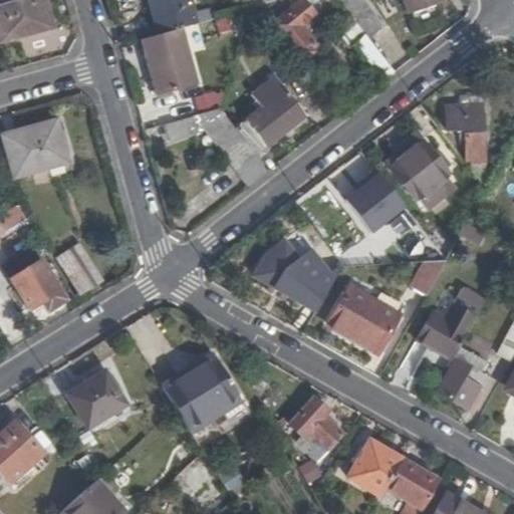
[(0,40),(50,27),(42,0),(14,0),(0,4),(0,40)]
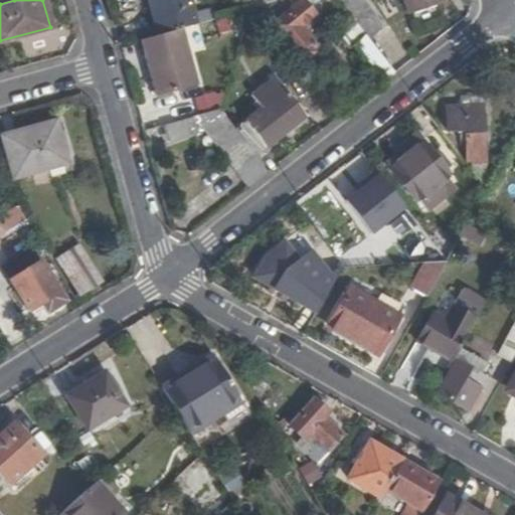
[(194,25),(187,0),(150,0),(159,34),(180,29),(194,25)]
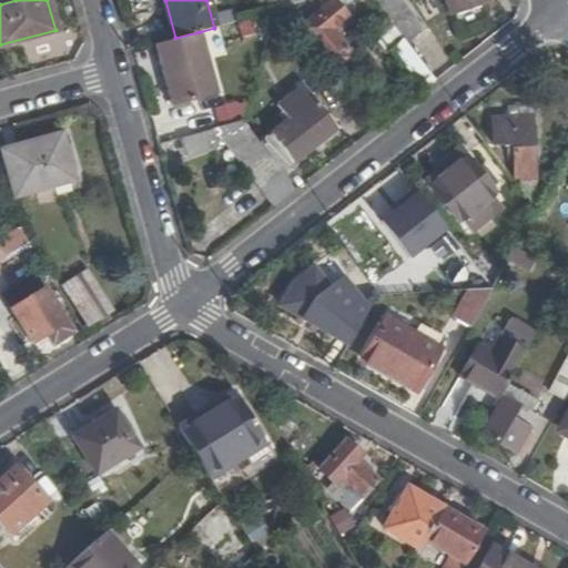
[(350,19),(373,0),(332,0),(298,28),(330,66),(338,64),(344,58),(346,50),(331,31),(347,16),(350,19)]
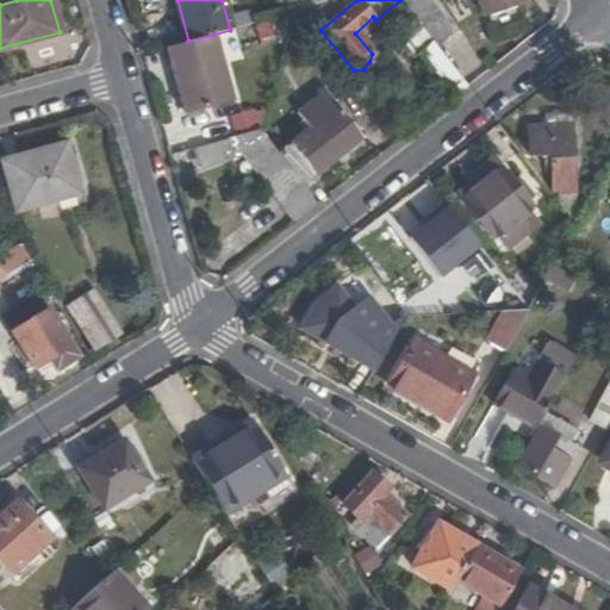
[(452,36),(424,0),(402,0),(419,23),(437,47),(452,36)]
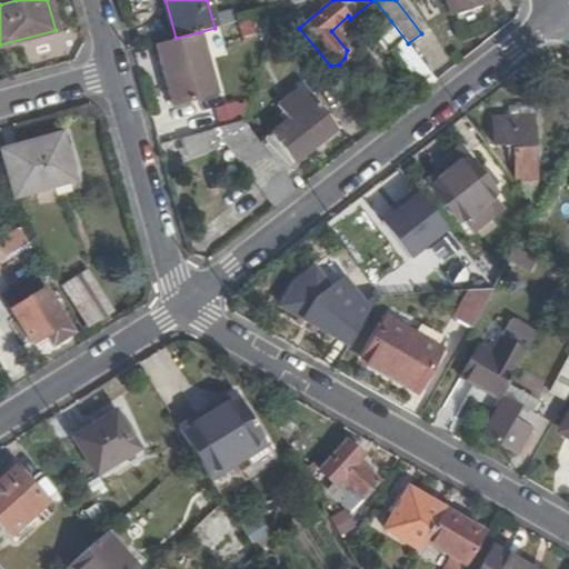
[(443,0),(449,15),(488,1),(487,0),(443,0)]
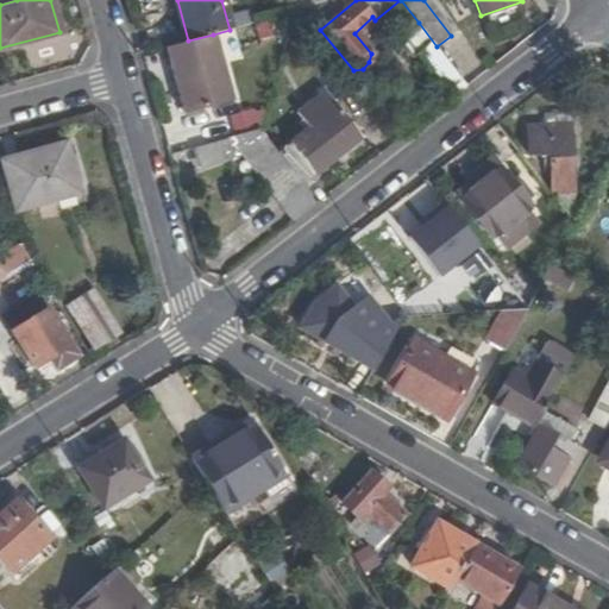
[(414,55),(451,99),(466,86),(437,46),(419,23),(396,41),(410,58),(414,55)]
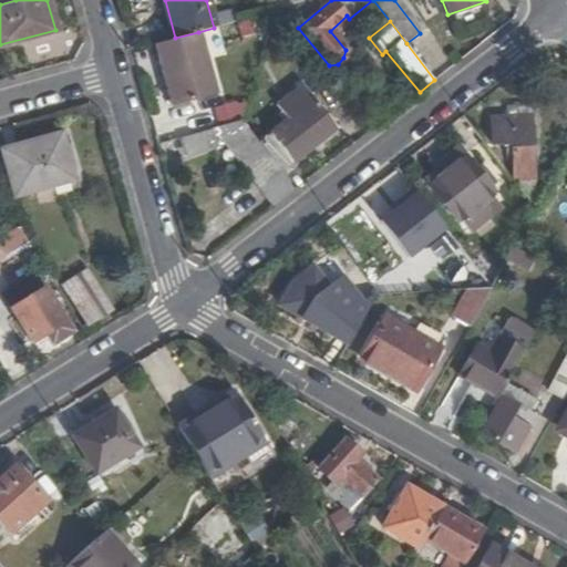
[(215,93),(198,32),(175,38),(153,44),(169,106),(215,93)]
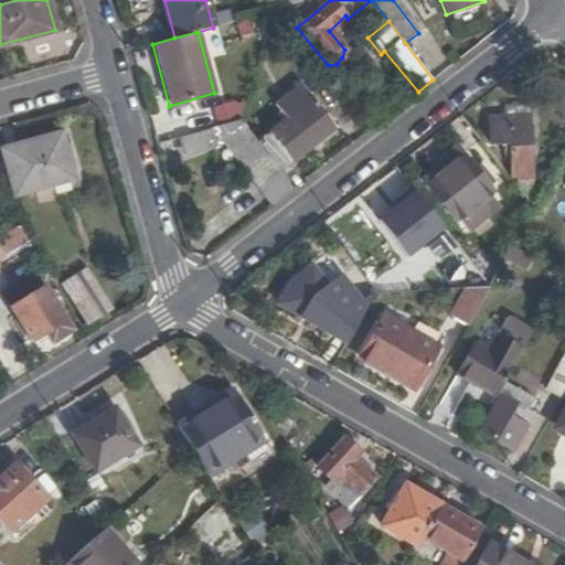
[(288,118),(258,142),(280,172),(334,129),(301,85),(277,105),(288,118)]
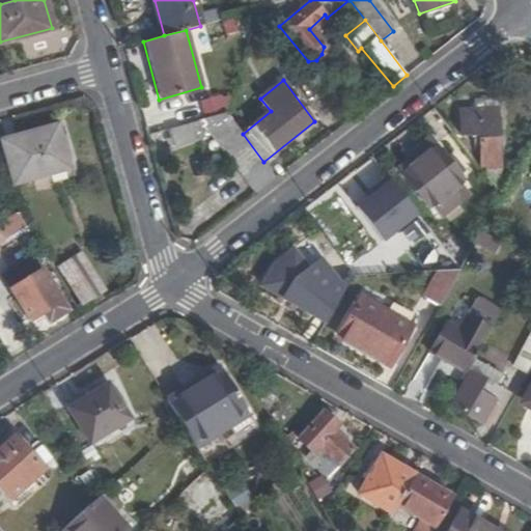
[(477,136),(479,168),(501,197),(510,180),(502,174),(500,99),(473,100),(474,109),(457,110),(459,137),(477,136)]
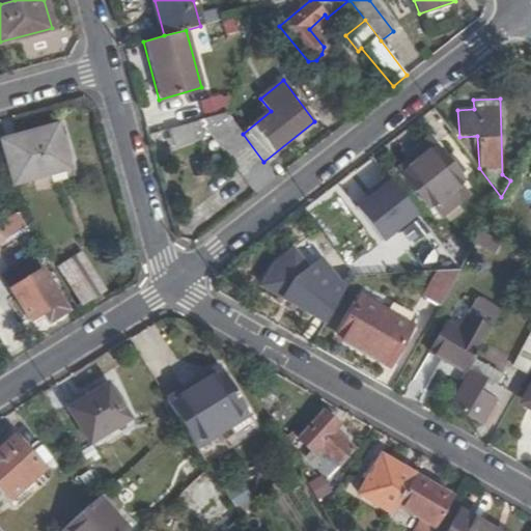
[(224,151),(255,192),(275,177),(263,162),(243,134),(225,112),(169,128),(173,143),(214,132),(226,149),(224,151)]
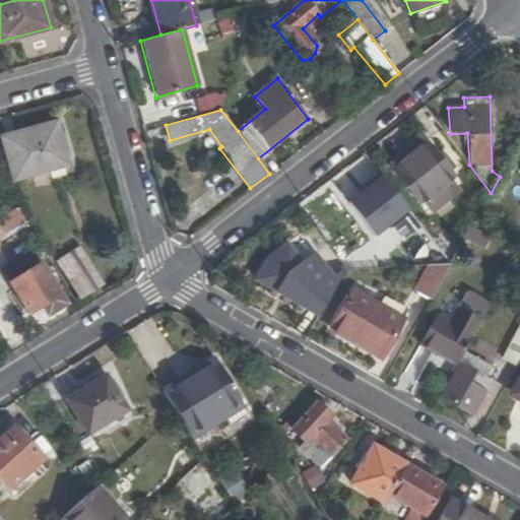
[(55,122),(1,137),(13,181),(67,166),(55,122)]
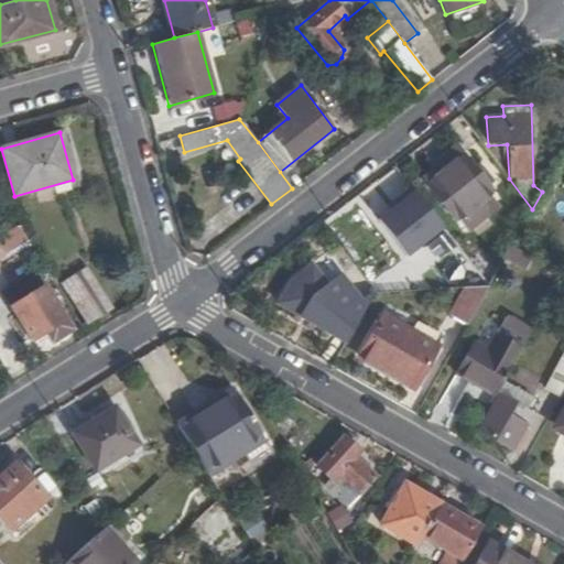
[(427,187),(463,158),(456,149),(434,166),(437,170),(423,182),(427,187)]
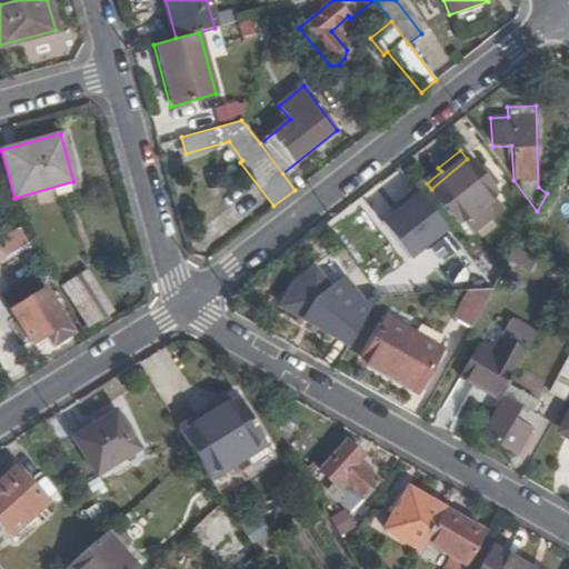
[(431,189),(459,222),(461,220),(471,232),(495,215),(485,201),(490,197),(495,193),(490,187),(481,177),(467,159),(431,189)]
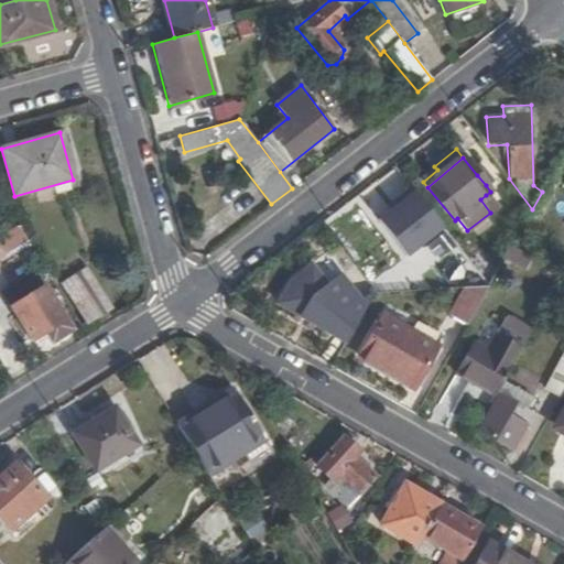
[(477,175),(486,185),(491,182),(481,171),(477,175)]
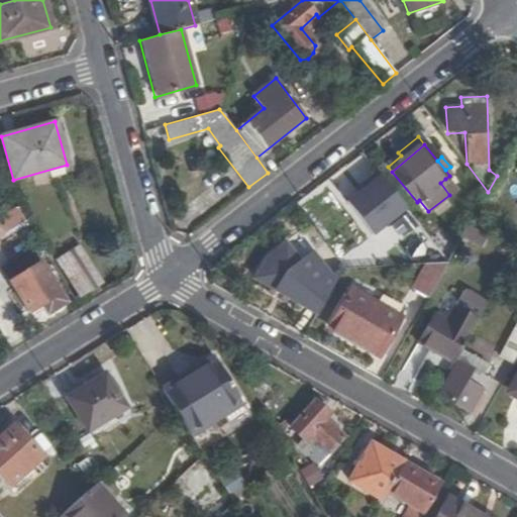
[(371,235),(405,209),(377,174),(364,183),(367,186),(356,194),(345,203),(371,235)]
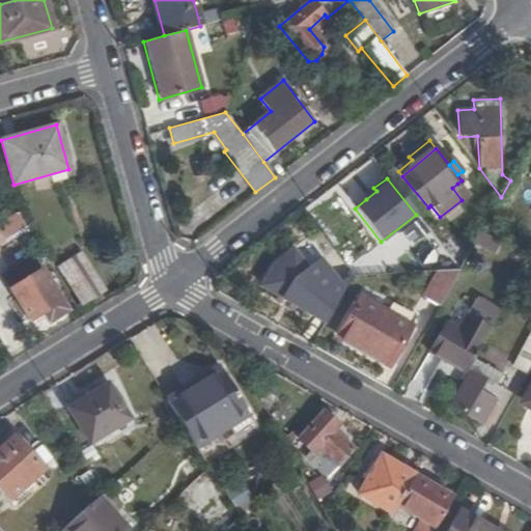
[(452,188),(462,200),(467,195),(457,184),(452,188)]
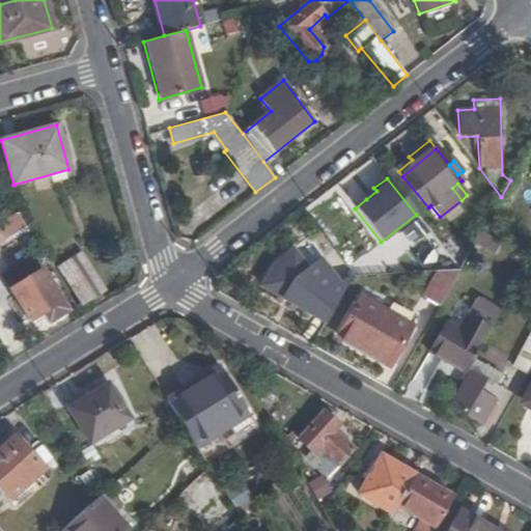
[(376,191),(373,188),(364,196),(366,199),(376,191)]
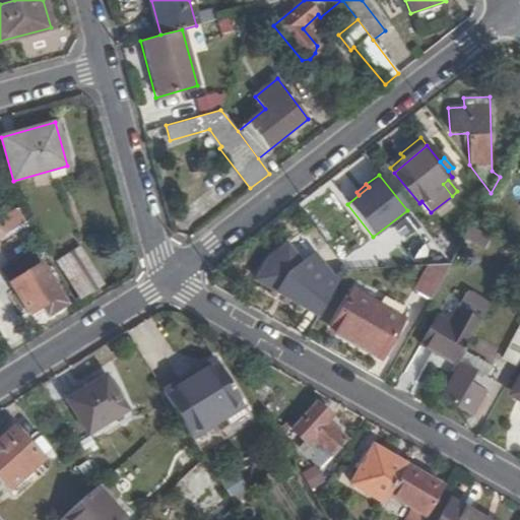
[(0,213),(0,237),(26,220),(14,203),(0,213)]
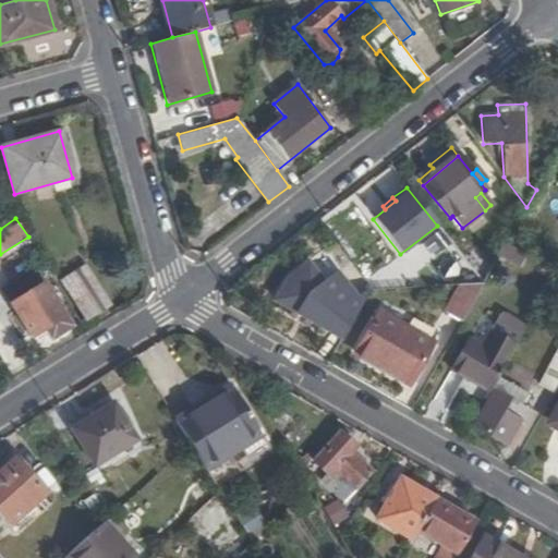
[(517,262),(521,254),(505,245),(500,253),(517,262)]
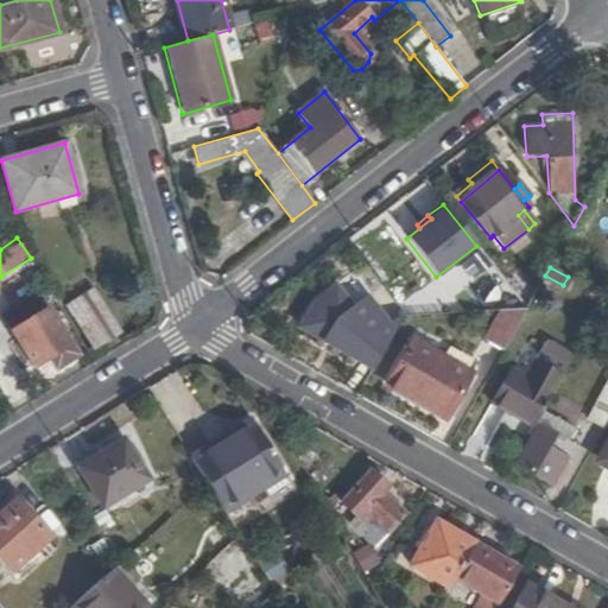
[(472,285),(479,304),(499,297),(492,278),(472,285)]
